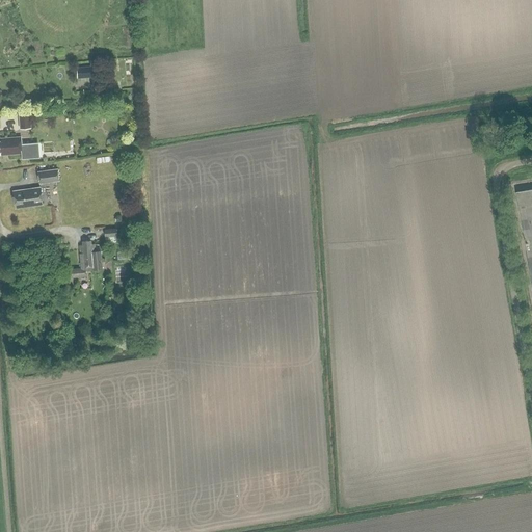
[(124,63),(128,82),(133,81),(129,62),(124,63)]
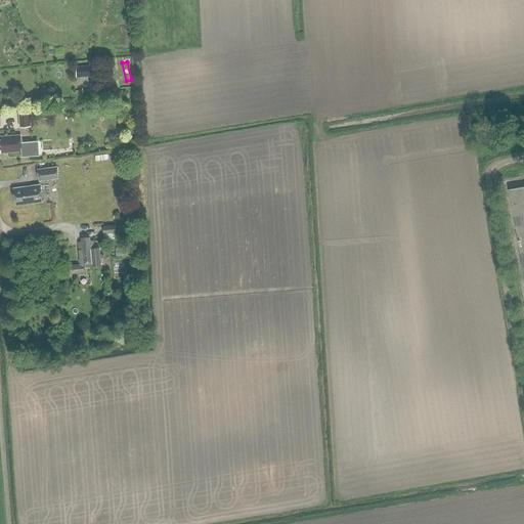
[(94,77),(93,66),(75,67),(76,78),(94,77)]
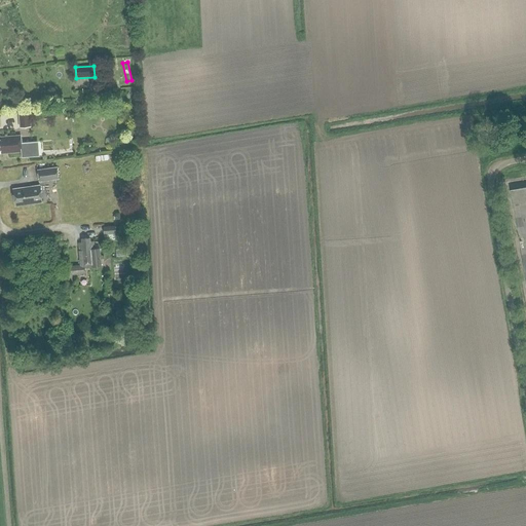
[(20,128),(31,127),(30,112),(19,113),(20,128)]
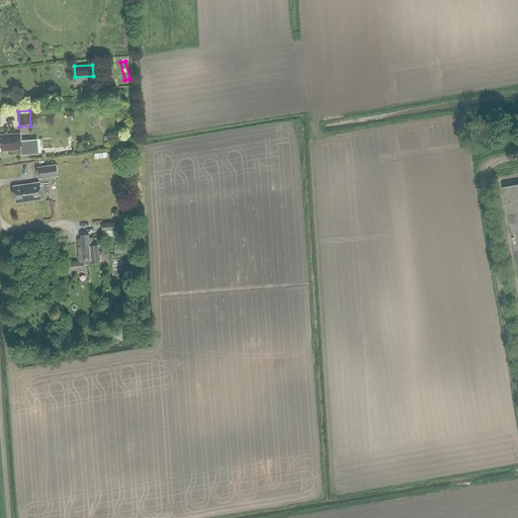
[(38,154),(37,139),(21,141),(20,134),(0,136),(0,148),(1,149),(1,152),(21,150),(22,155),(38,154)]
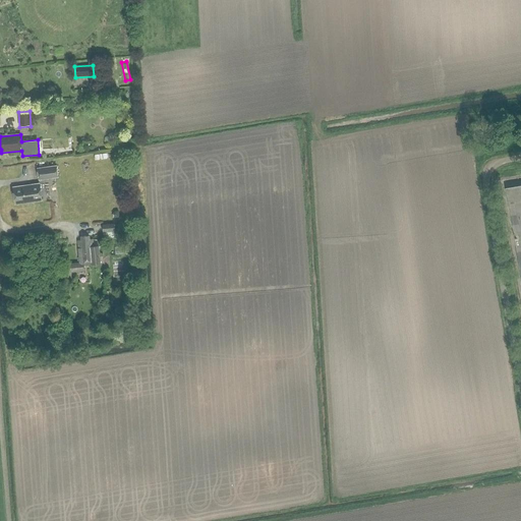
[(56,165),(38,169),(40,180),(58,177),(56,165)]
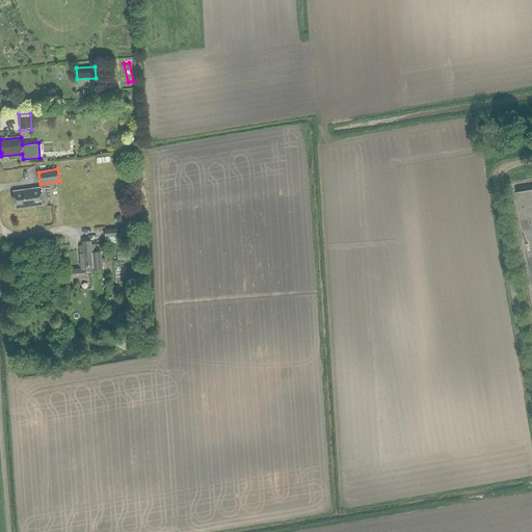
[(16,209),(44,206),(41,188),(14,192),(16,209)]
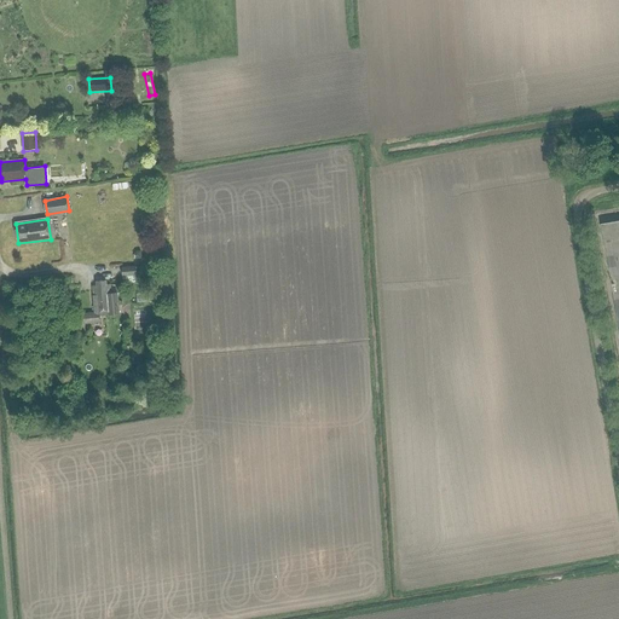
[(119,311),(117,301),(113,301),(111,294),(110,284),(106,285),(106,281),(96,282),(97,285),(92,287),(94,313),(79,314),(80,325),(99,324),(99,312),(109,312),(109,314),(119,314),(119,311)]
